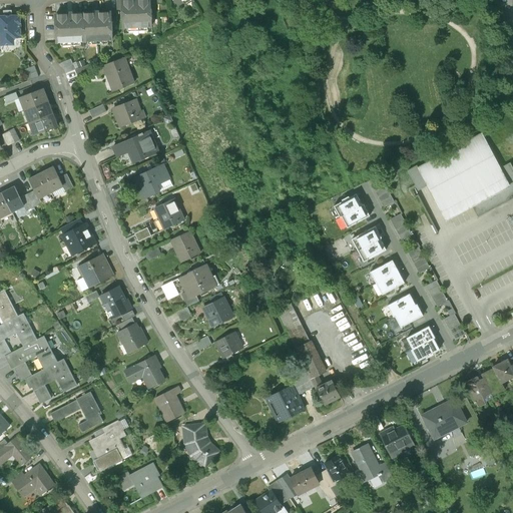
[(122,0),(123,10),(123,20),(122,21),(122,25),(123,26),(123,28),(151,26),(151,20),(152,20),(152,15),(151,14),(151,9),(150,0),(122,0)]
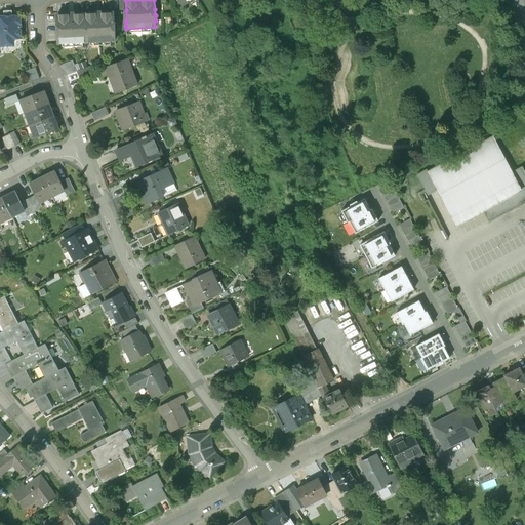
[(96,12),(85,13),(86,42),(115,41),(115,39),(116,38),(116,34),(115,33),(114,22),(114,12),(102,12),(102,11),(96,12)]
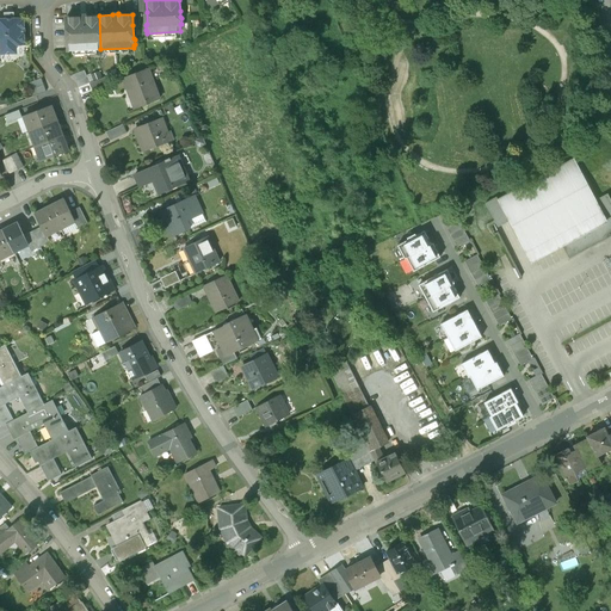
[(14,16),(4,17),(5,19),(0,19),(0,38),(1,38),(1,49),(5,53),(12,53),(16,49),(16,44),(25,44),(24,19),(14,19),(14,16)]
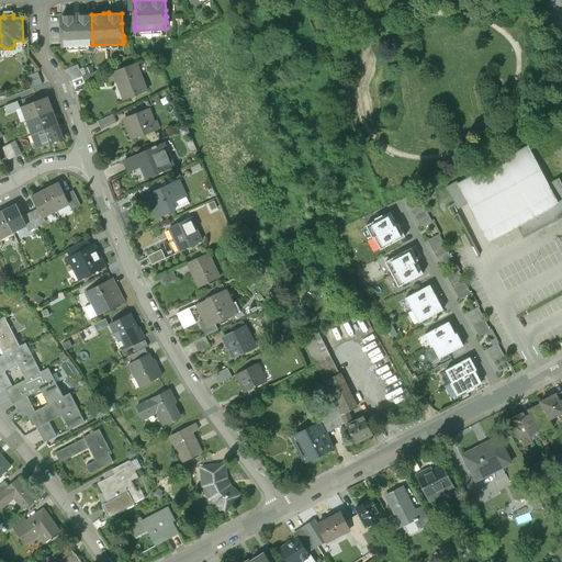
[(91,14),(80,14),(74,14),(74,15),(62,15),(62,37),(62,38),(62,43),(63,44),(63,46),(92,45),(91,14)]
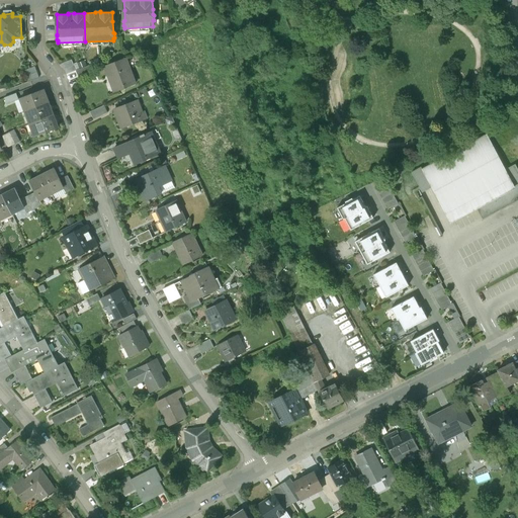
[(126,58),(106,66),(110,76),(112,75),(118,91),(137,84),(126,58)]
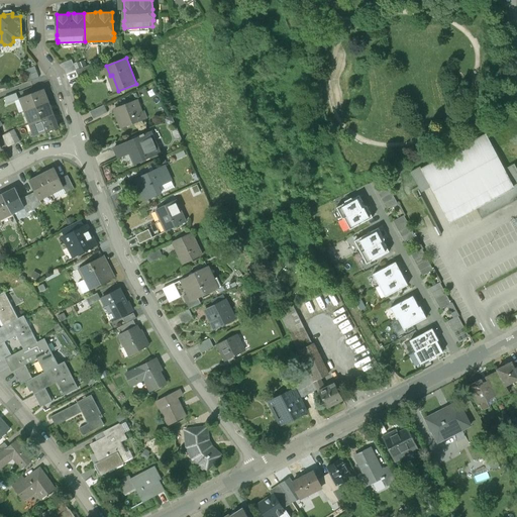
[(72,60),(62,64),(64,69),(65,69),(74,65),(72,60)]
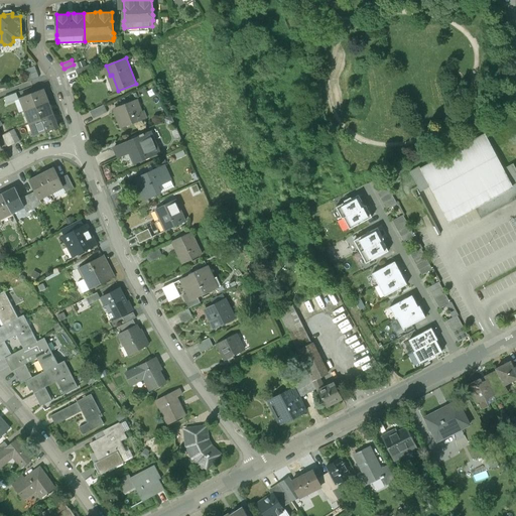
[(74,65),(65,69),(67,74),(77,70),(75,65),(74,65)]
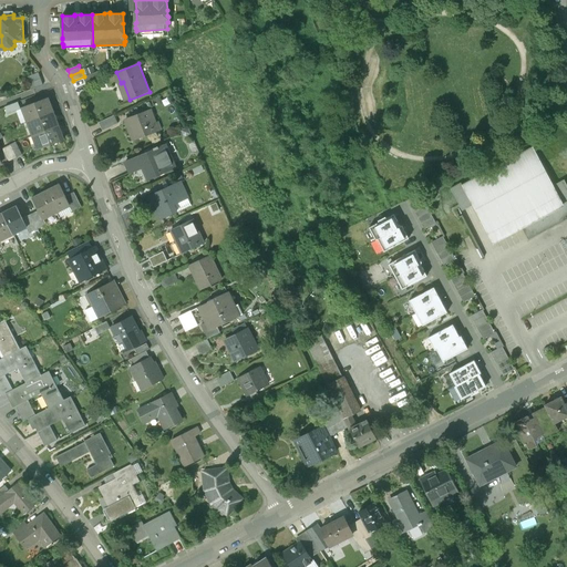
[(100,71),(84,76),(88,85),(103,79),(100,71)]
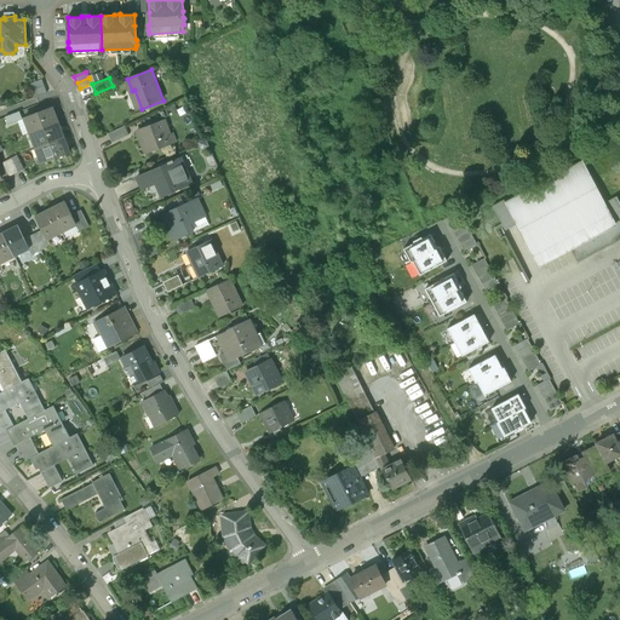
[(42,79),(28,85),(34,98),(47,92),(42,79)]
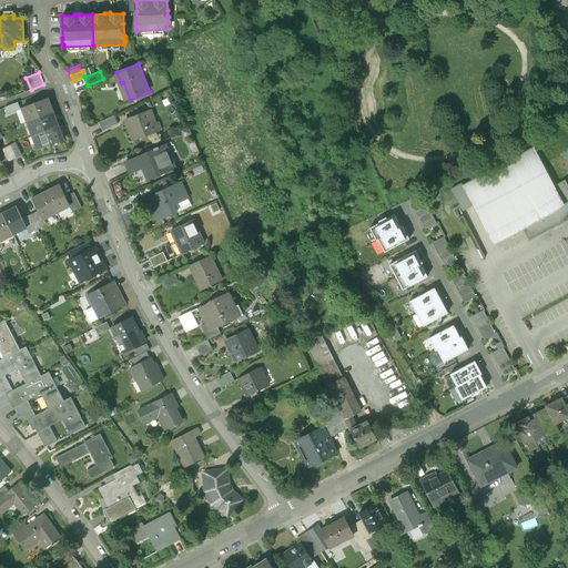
[(47,98),(24,107),(31,121),(52,112),(47,98)]
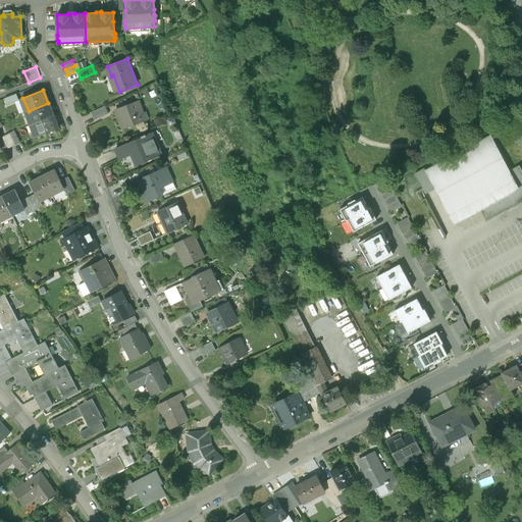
[(16,94),(4,98),(7,105),(19,100),(16,94)]
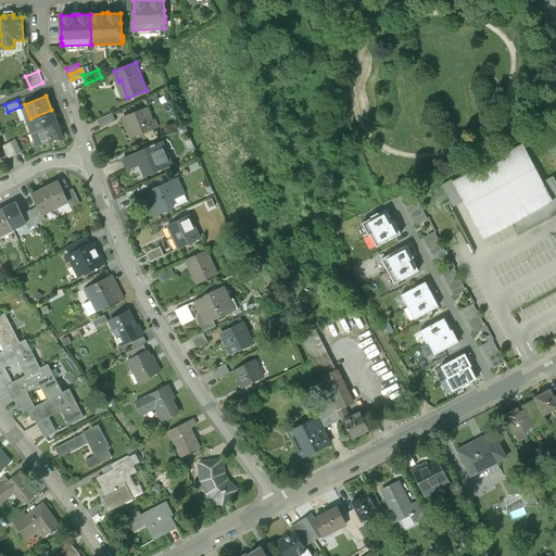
[(148,108),(124,116),(131,138),(155,128),(148,108)]
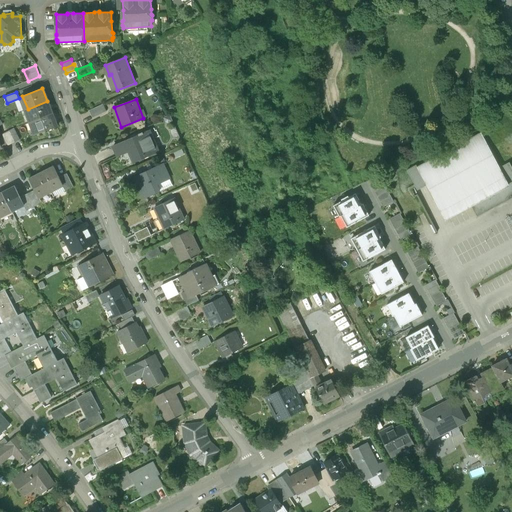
[(47,101),(28,109),(32,121),(52,114),(47,101)]
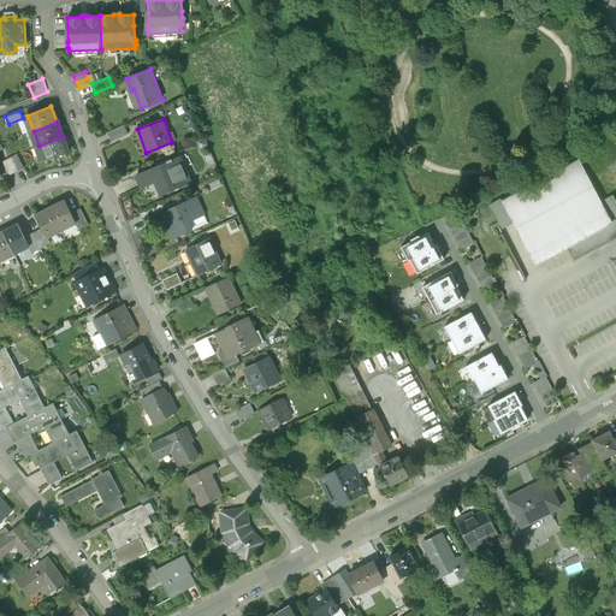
[(124,125),(108,132),(112,142),(129,135),(124,125)]
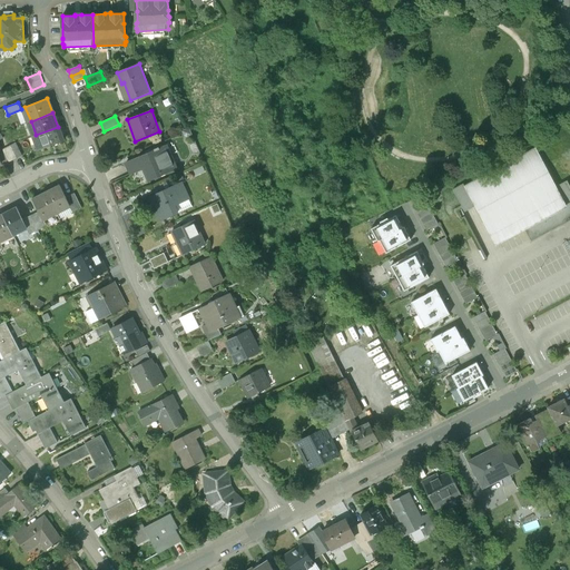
[(58,127),(36,135),(41,149),(64,140),(58,127)]
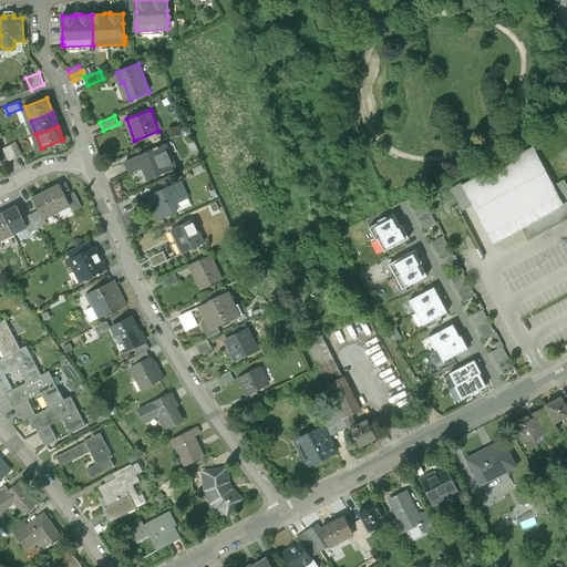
[(22,155),(16,143),(9,146),(16,158),(22,155)]
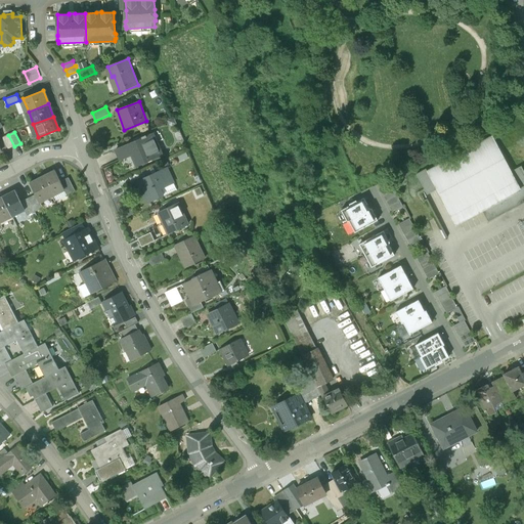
[(146,135),(142,137),(142,138),(117,149),(121,160),(136,154),(141,165),(161,157),(150,134),(146,136),(146,135)]
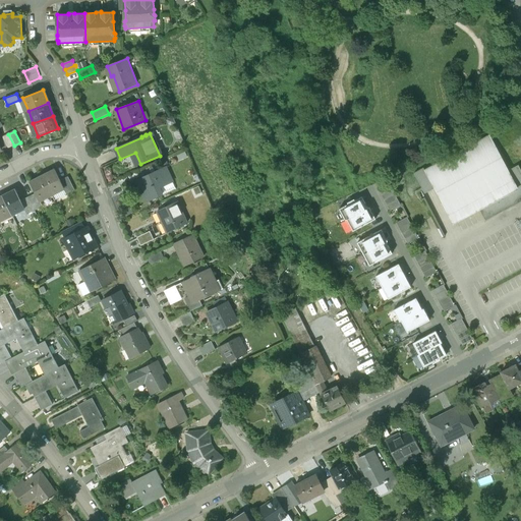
[(14,146),(8,134),(2,137),(8,149),(14,146)]
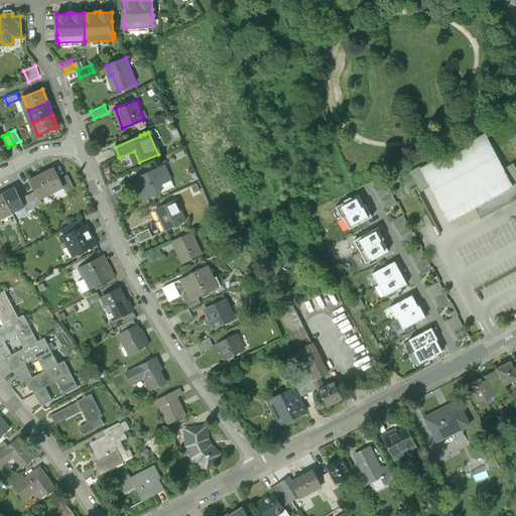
[(504,168),(486,135),(421,169),(419,166),(410,171),(418,187),(420,191),(430,186),(448,221),(475,208),(513,186),(504,168)]
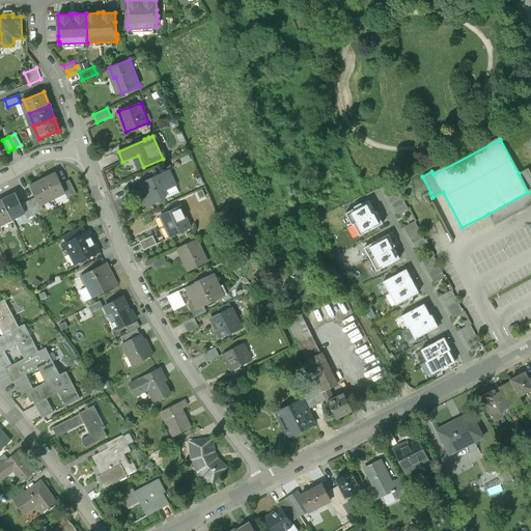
[(528,192),(488,214),(495,225),(530,205),(530,173),(528,168),(519,173),(528,192)]
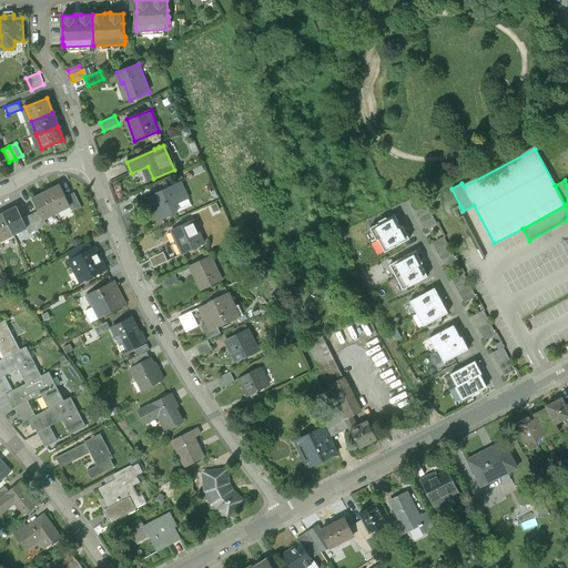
[(180,181),(149,196),(160,221),(178,212),(174,205),(188,199),(180,181)]
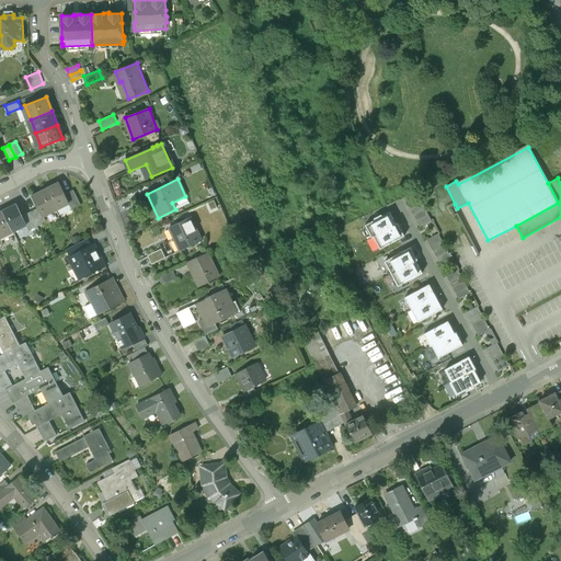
[(59,183),(46,190),(56,209),(69,203),(65,194),(59,183)]
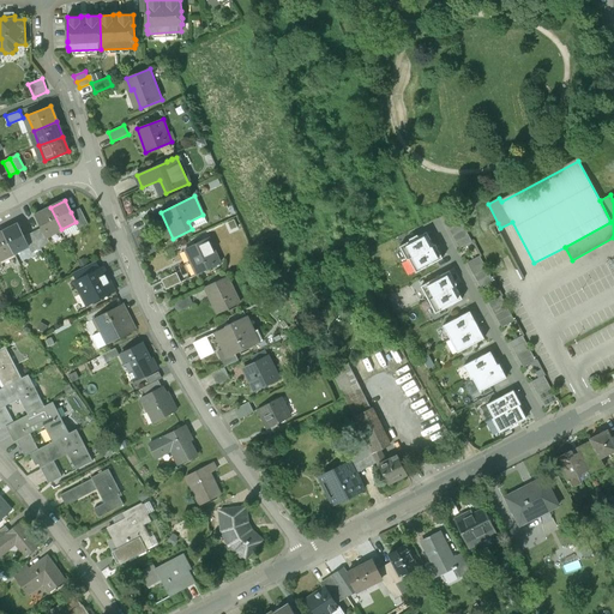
[(50,208),(35,215),(42,228),(47,238),(47,236),(61,229),(50,208)]
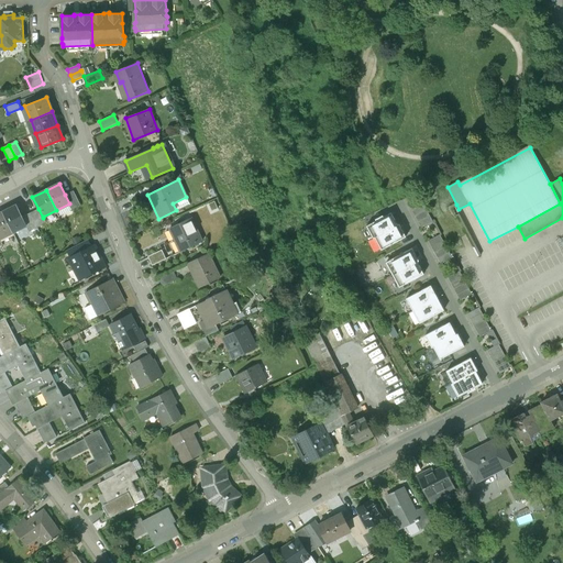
[(74,190),(65,195),(69,203),(72,209),(80,205),(74,190)]
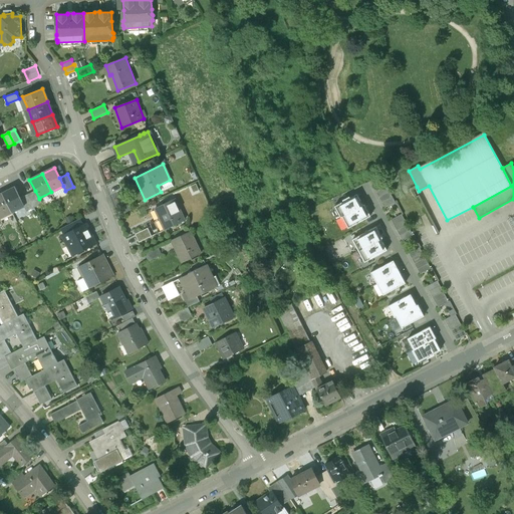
[(386,185),(375,190),(383,206),(394,202),(386,185)]
